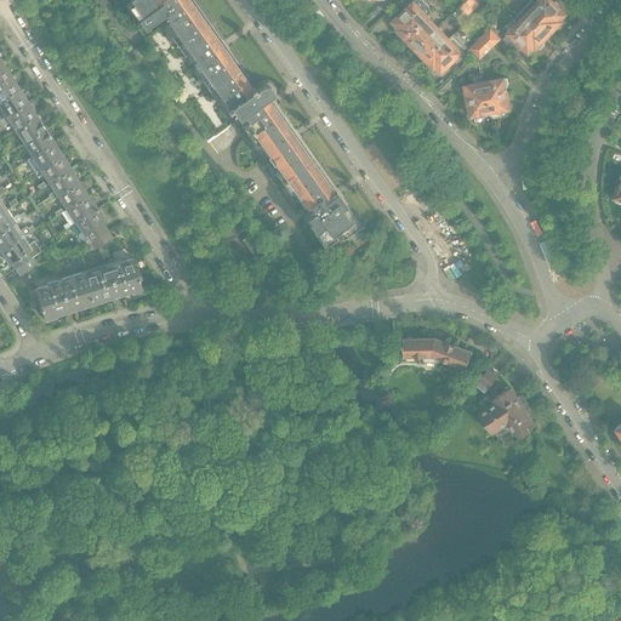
[(172,9),(166,0),(131,0),(142,16),(138,18),(144,27),(165,13),(172,9)]
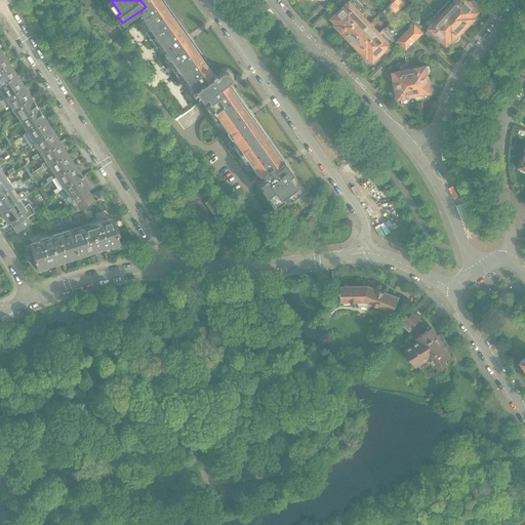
[(189,36),(162,0),(140,0),(146,7),(139,11),(143,15),(142,16),(167,52),(168,51),(189,36)]
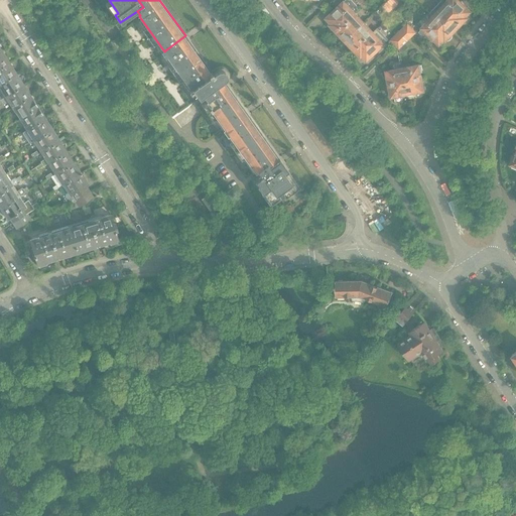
[(337,31),(355,15),(359,10),(357,8),(358,6),(351,0),(345,0),(338,8),(336,8),(333,11),(333,12),(326,20),(325,22),(329,26),(331,25),(337,31)]
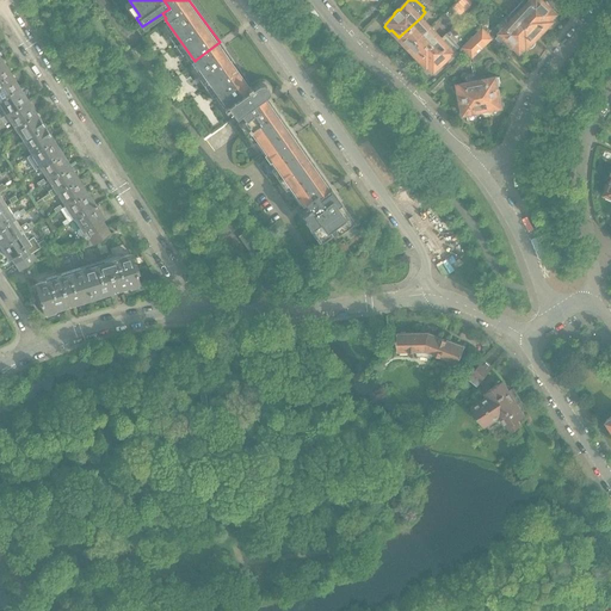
[(556,13),(549,7),(549,5),(547,2),(544,2),(542,0),(531,0),(524,8),(545,29),(553,22),(551,19),(556,13)]
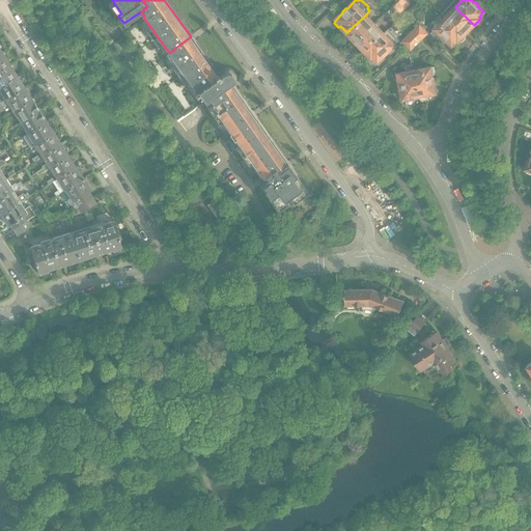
[(474,25),(455,7),(446,18),(465,35),(469,31),(471,30),(473,28),(474,26),(474,25)]
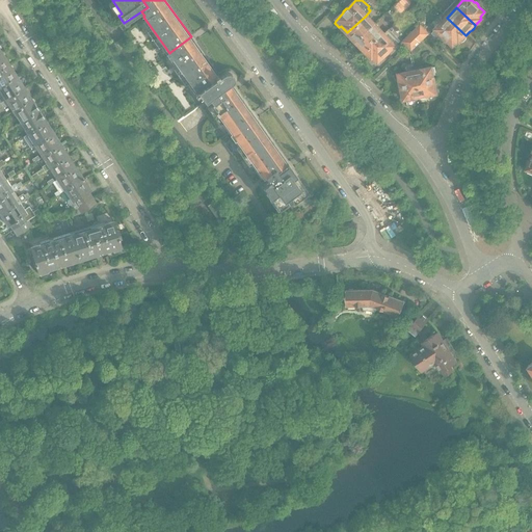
[(196,91),(173,59),(171,57),(174,56),(170,52),(169,53),(143,17),(144,16),(141,11),(124,23),(120,26),(127,36),(120,41),(140,70),(138,72),(154,94),(157,91),(178,121),(206,101),(197,90),(196,91)]
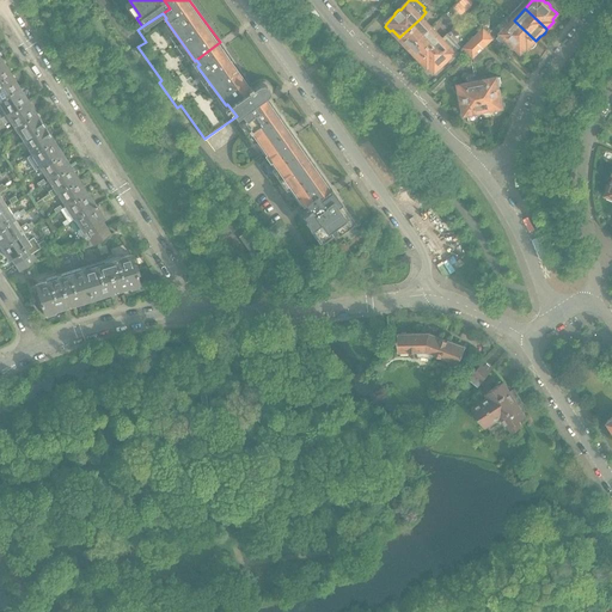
[(536,41),(514,20),(509,16),(500,25),(499,24),(496,28),(499,30),(499,31),(502,34),(500,35),(501,36),(500,37),(507,44),(509,41),(522,54),(528,48),(530,49),(533,48),(536,46),(537,42),(536,41)]
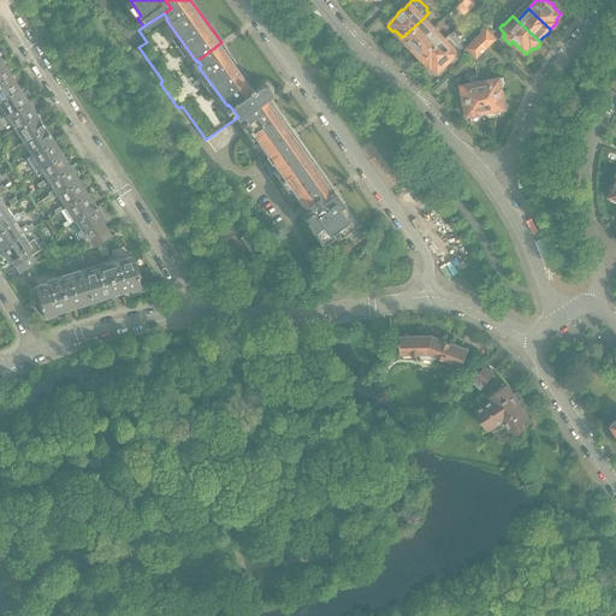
[(412,49),(434,29),(424,18),(402,37),(407,41),(407,45),(412,49)]
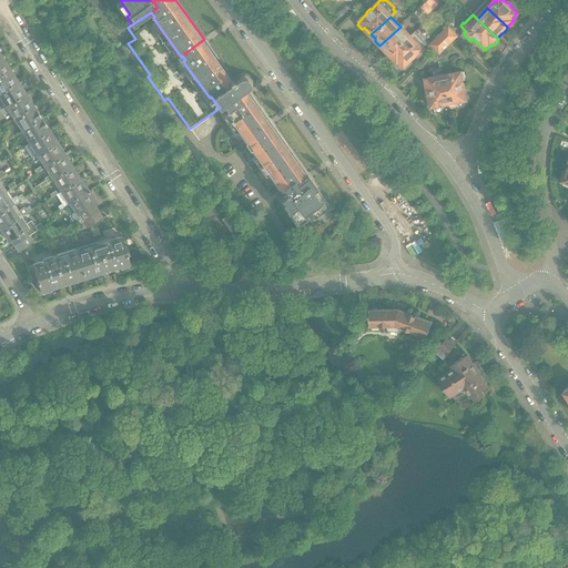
[(459,36),(448,26),(443,31),(454,41),(459,36)]
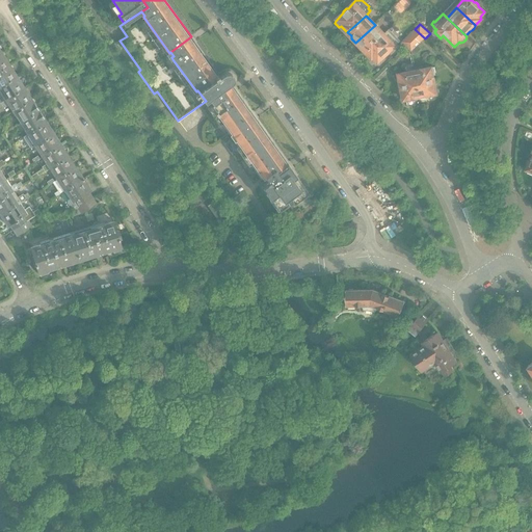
[(366,52),(390,30),(389,30),(384,34),(375,25),(355,43),(360,47),(362,48),(366,52)]
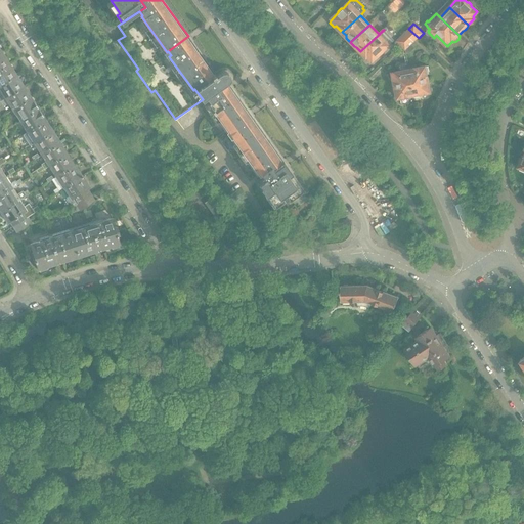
[(419,38),(408,29),(404,32),(409,37),(415,42),(419,38)]
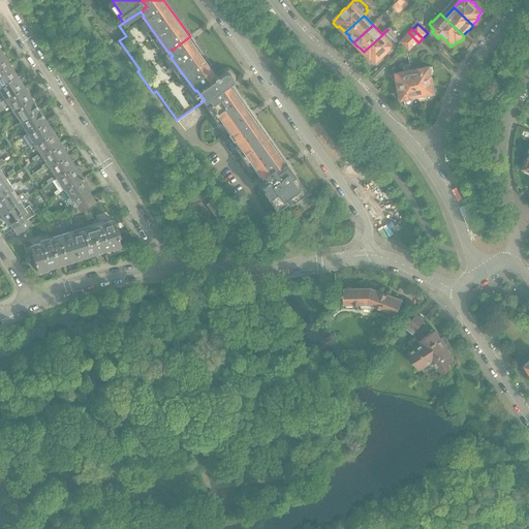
[(387,51),(396,42),(394,40),(392,42),(389,39),(393,35),(387,30),(364,52),(370,58),(371,60),(373,62),(375,63),(382,56),(384,56),(386,54),(387,53),(387,51)]
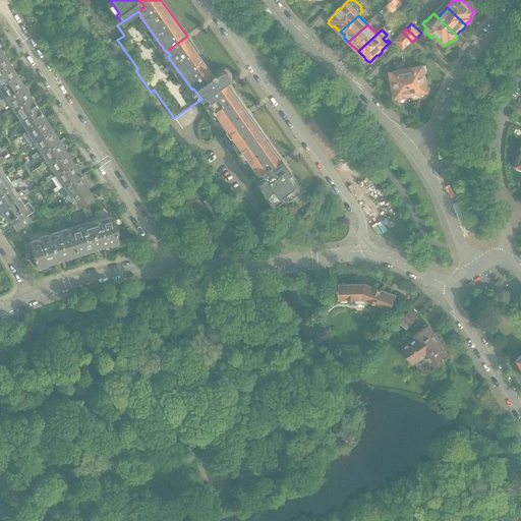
[(398,46),(407,37),(402,32),(394,41),(398,46)]
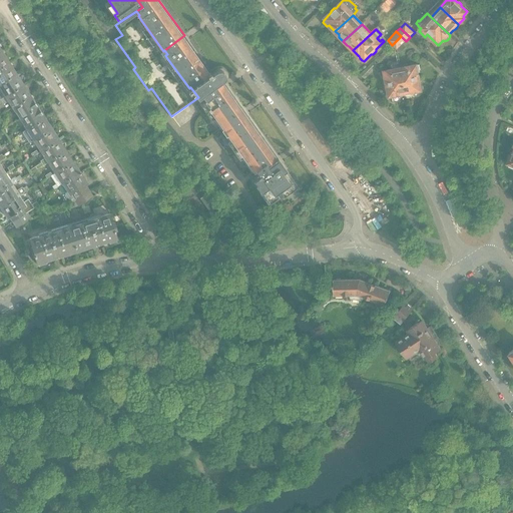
[(210,72),(197,53),(184,35),(164,50),(167,54),(165,55),(166,57),(189,88),(190,87),(198,97),(202,94),(203,96),(210,92),(224,82),(223,81),(225,80),(226,78),(227,76),(227,74),(226,72),(225,70),(223,68),(221,67),(219,67),(216,67),(214,68),(210,72)]
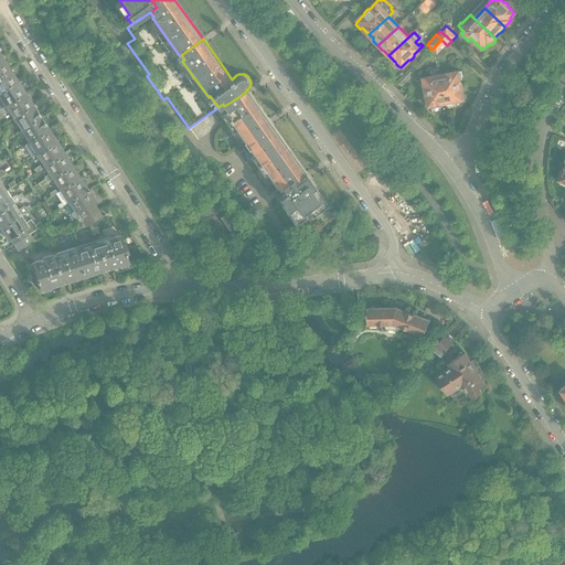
[(437,55),(444,49),(447,45),(441,40),(432,50),(429,52),(434,56),(436,54),(437,55)]
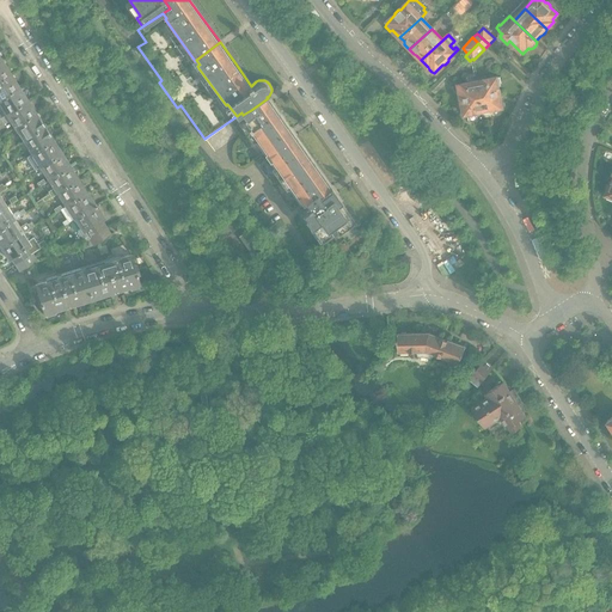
[(477,63),(484,56),(481,53),(473,60),(477,63)]
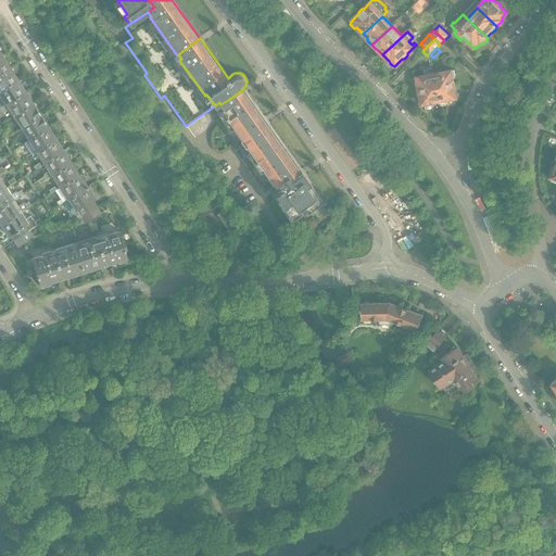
[(0,74),(10,68),(2,57),(0,58),(0,74)]
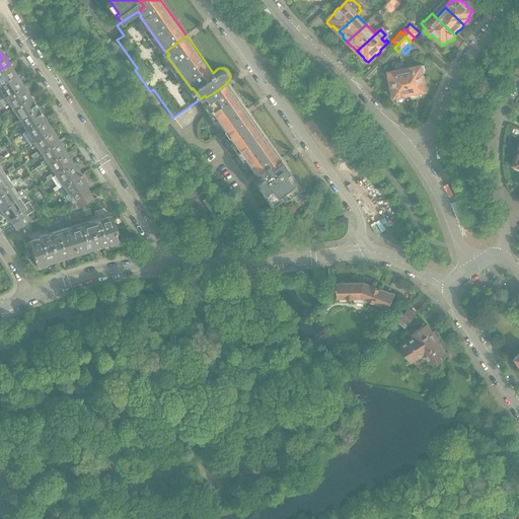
[(0,85),(16,75),(9,64),(0,69),(0,85)]
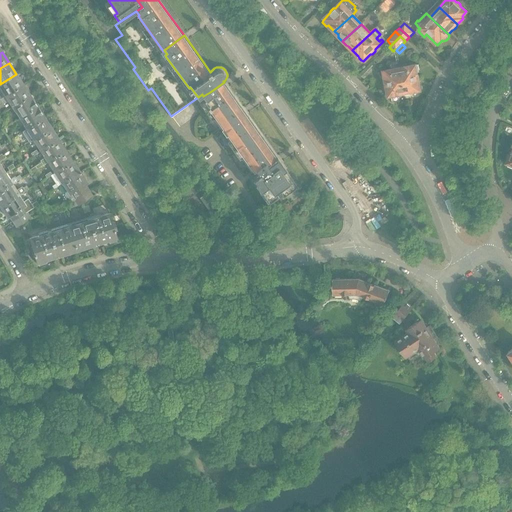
[(418,80),(419,79),(419,75),(417,74),(416,70),(419,70),(418,65),(407,67),(407,64),(400,66),(400,68),(404,93),(406,93),(408,94),(410,93),(412,91),(417,90),(417,91),(420,90),(422,90),(422,88),(423,87),(422,85),(421,85),(419,84),(418,80)]
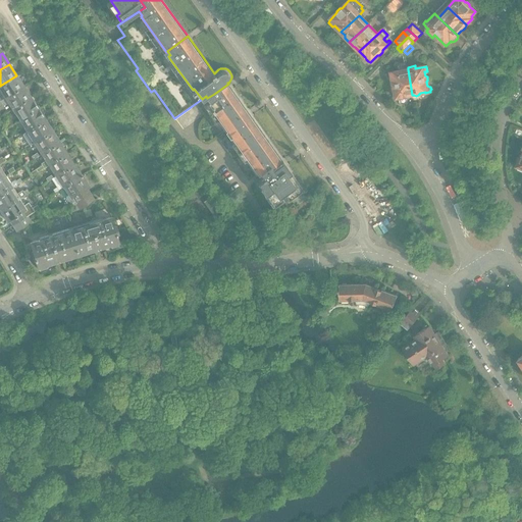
[(412,95),(408,69),(392,72),(392,73),(388,73),(389,77),(393,77),(394,83),(393,84),(393,87),(395,89),(397,98),(405,96),(407,97),(410,97),(411,95),(412,95)]
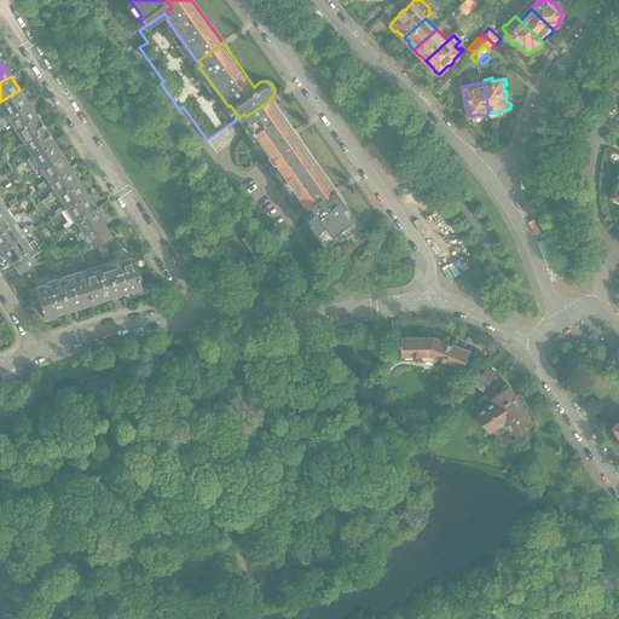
[(6,117),(28,103),(19,90),(0,102),(0,109),(1,109),(6,116),(6,117)]
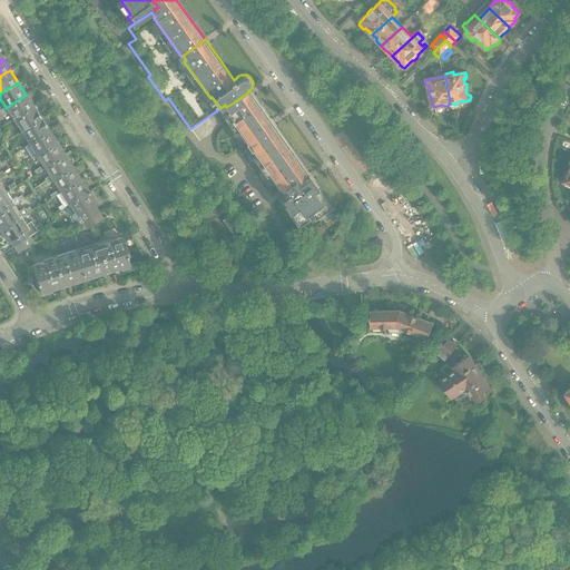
[(294,154),(271,121),(249,91),(234,102),(226,107),(227,109),(226,110),(232,118),(228,120),(227,119),(222,123),(239,147),(238,148),(255,172),(277,157),(282,163),(294,154)]
